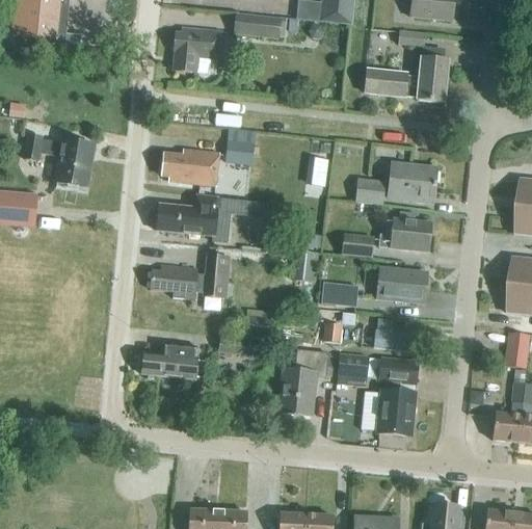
[(17,0),(14,33),(56,37),(56,31),(65,31),(69,0),(17,0)]
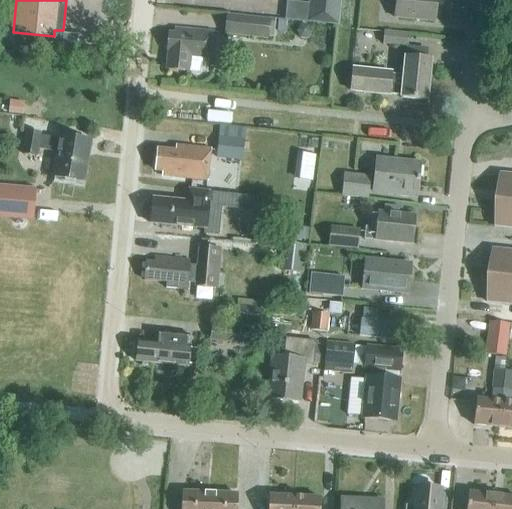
[(310,0),(309,20),(338,23),(340,0),(310,0)]
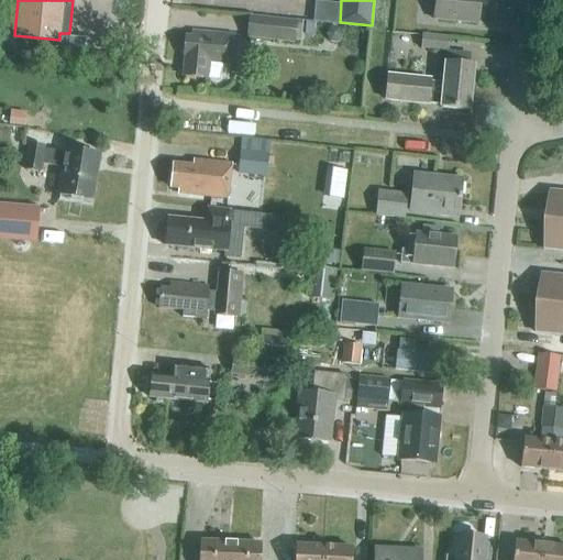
[(479,21),(482,0),(437,0),(435,17),(479,21)]
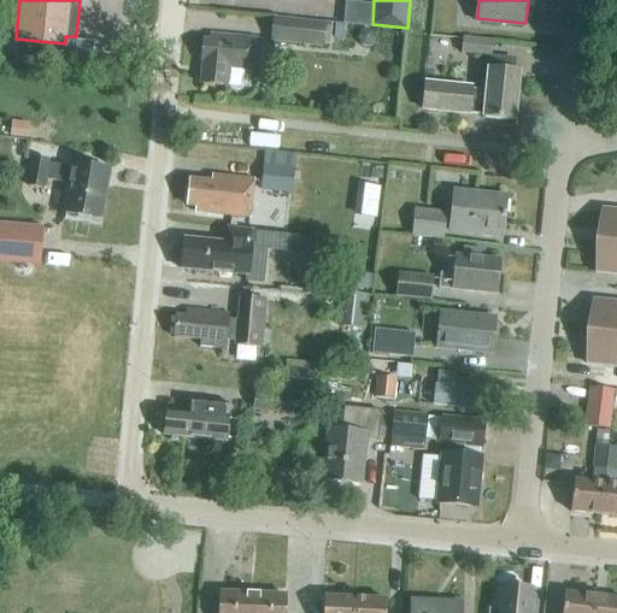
[(323,43),(325,21),(272,15),(270,39),(323,43)]
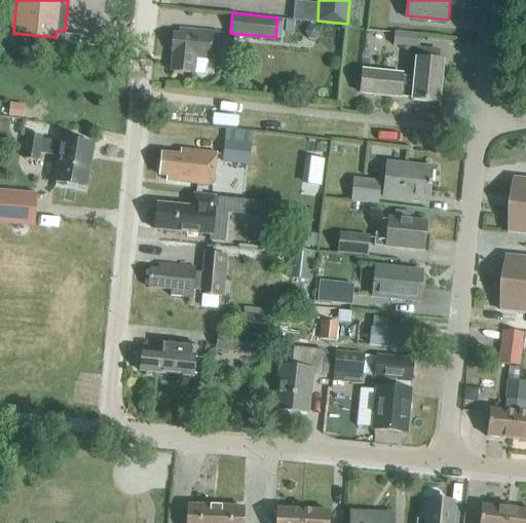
[(295,20),(286,19),(284,34),(293,35),(295,20)]
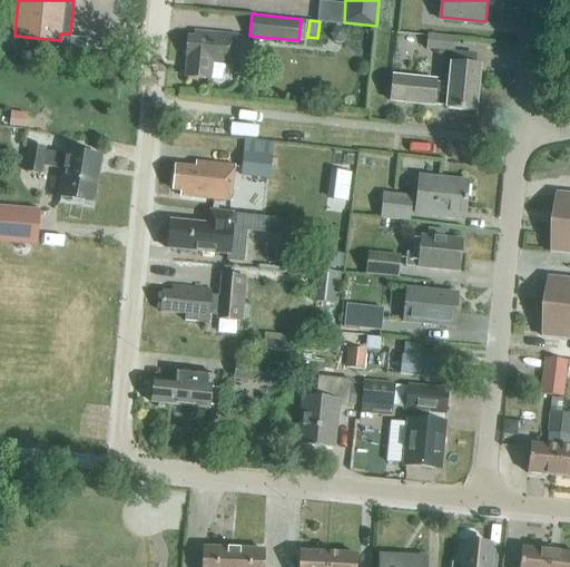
[(344,26),(335,25),(331,31),(334,39),(342,40),(347,33),(344,26)]
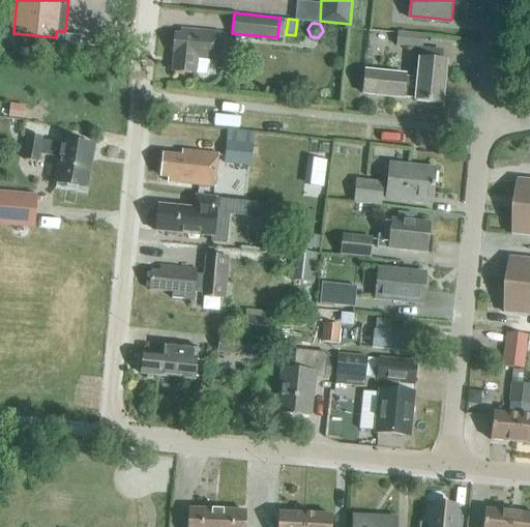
[(217,60),(221,31),(181,27),(180,32),(175,32),(172,68),(196,71),(197,58),(217,60)]
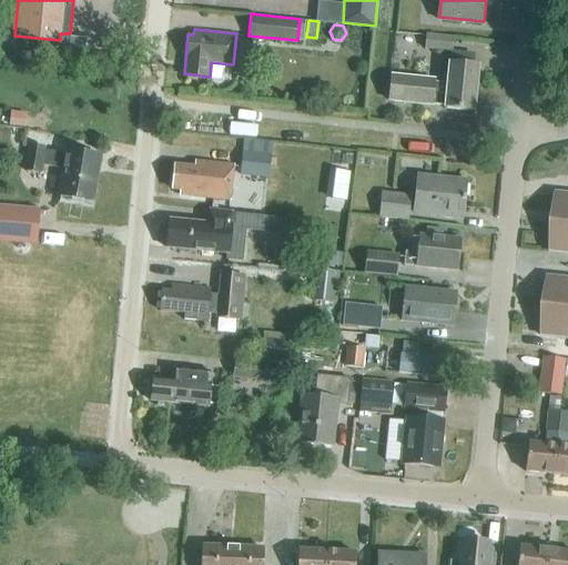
[(453,49),(454,36),(427,32),(425,46),(453,49)]
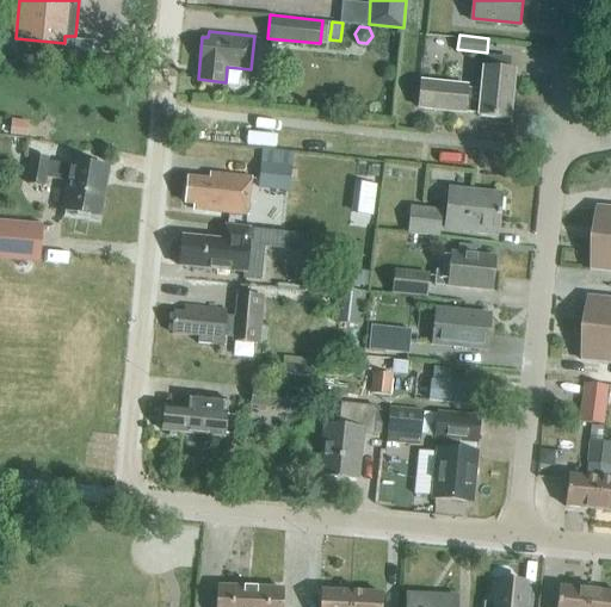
[(510,117),(516,69),(483,66),(481,88),(470,87),(470,84),(421,79),(419,105),(479,111),(479,113),(510,117)]
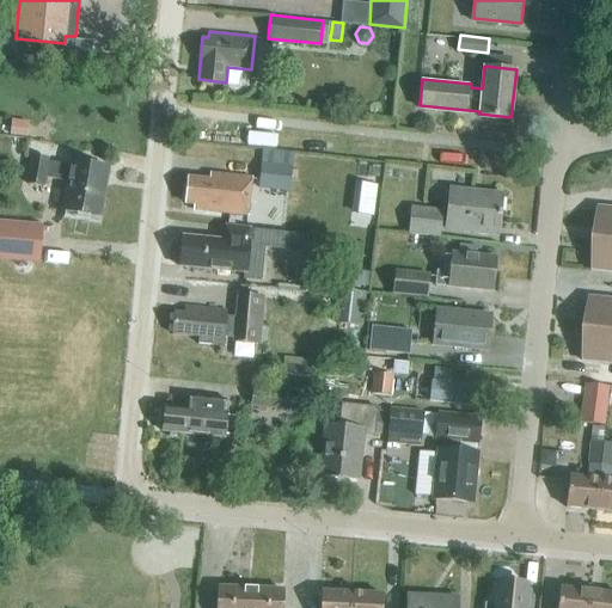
[(26,122),(12,120),(11,131),(24,133),(26,122)]
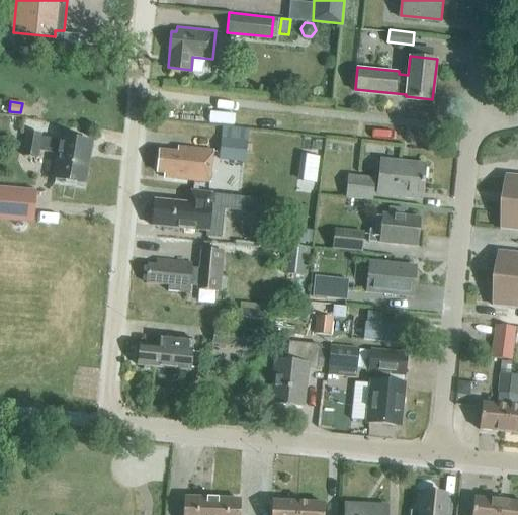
[(84,181),(91,141),(60,136),(60,138),(40,135),(41,133),(27,131),(23,154),(37,156),(38,149),(58,152),(54,176),(84,181)]
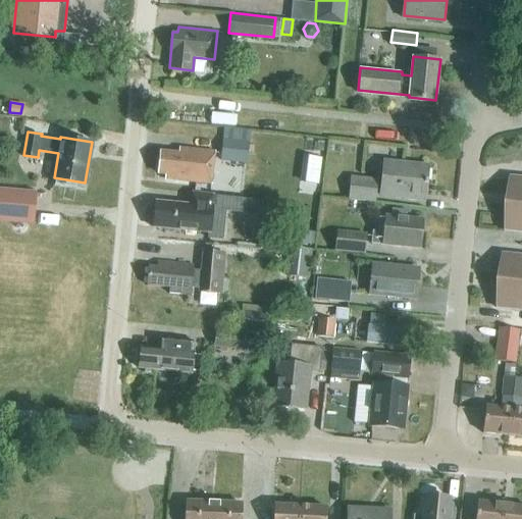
[(246,160),(248,139),(223,137),(221,158),(246,160)]
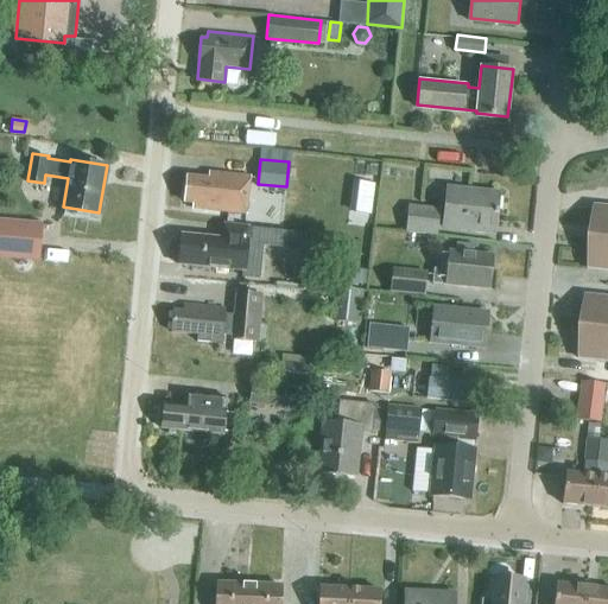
[(242,213),(246,176),(210,171),(210,178),(189,176),(185,201),(195,202),(194,207),(242,213)]
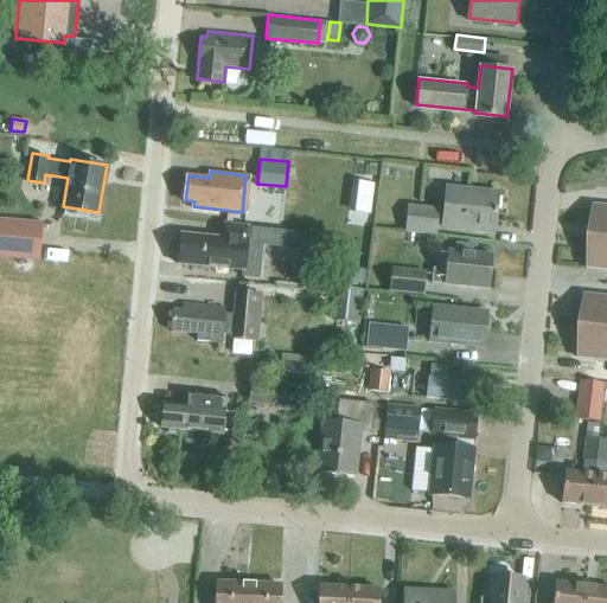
[(494,230),(498,193),(446,187),(441,224),(494,230)]
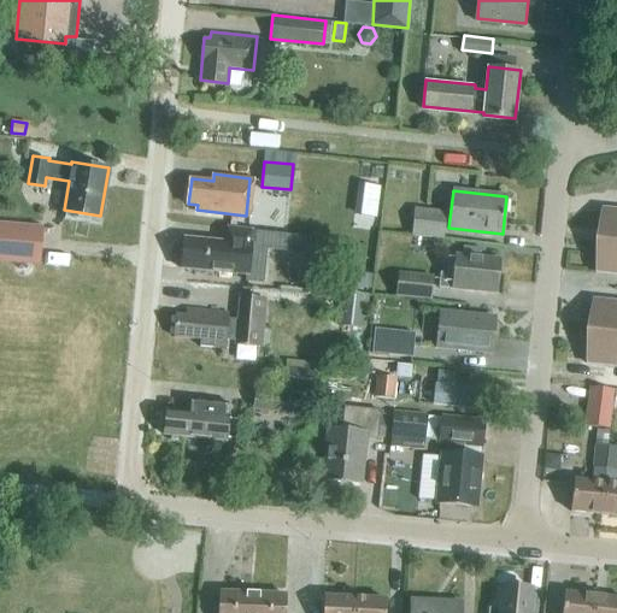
[(444,237),(445,224),(438,223),(439,210),(416,207),(413,234),(444,237)]
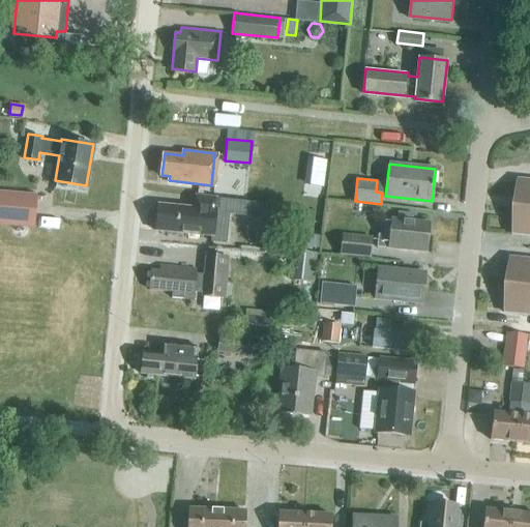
[(529,179),(517,178),(513,205),(529,206),(529,179)]
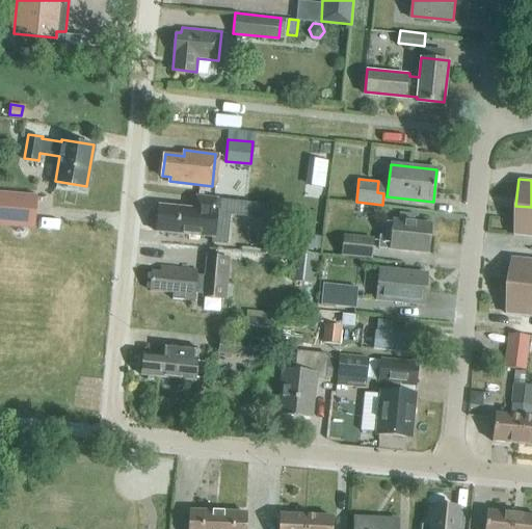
[(35,194),(0,191),(0,219),(33,222),(35,194)]
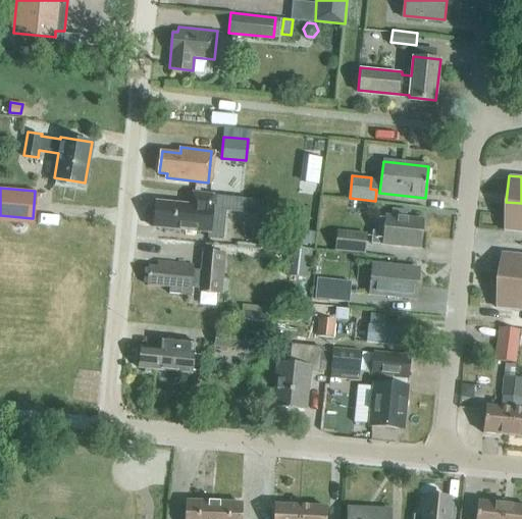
[(154,224),(210,230),(213,206),(216,206),(217,194),(192,191),(191,205),(156,201),(154,224)]
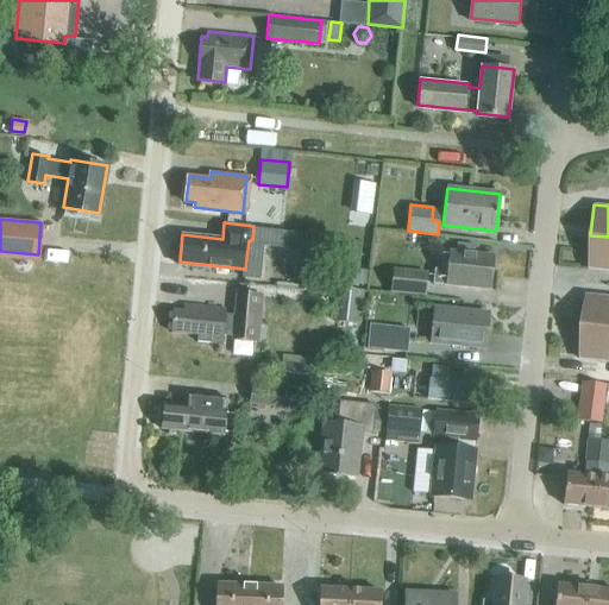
[(608,237),(590,235),(588,266),(608,268),(608,237)]
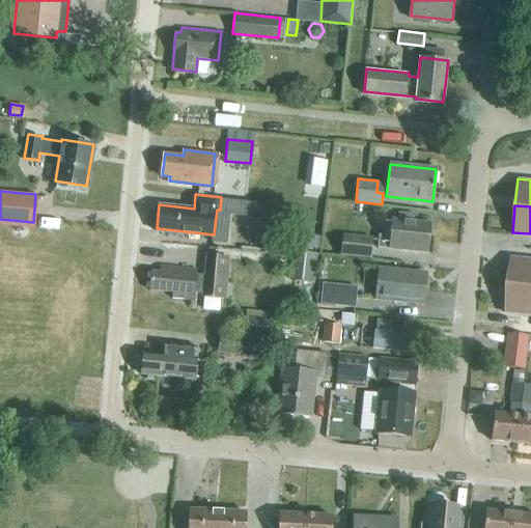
[(426,251),(429,222),(392,219),(390,235),(379,233),(378,246),(426,251)]
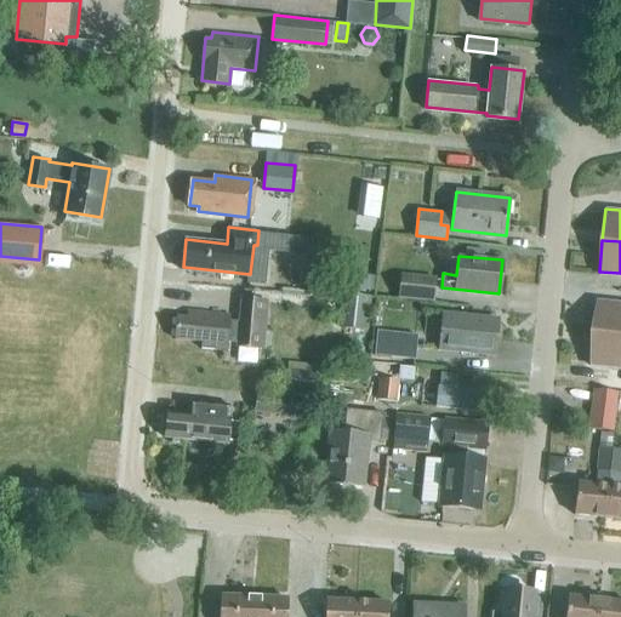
[(330,290),(332,266),(312,263),(308,292),(330,295),(330,290)]
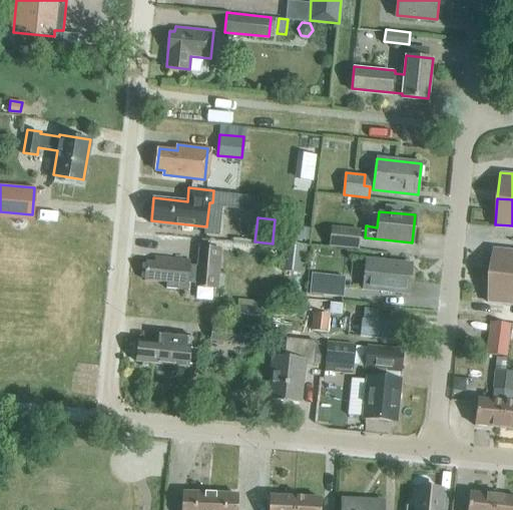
[(284,224),(283,239),(307,241),(308,226),(284,224)]
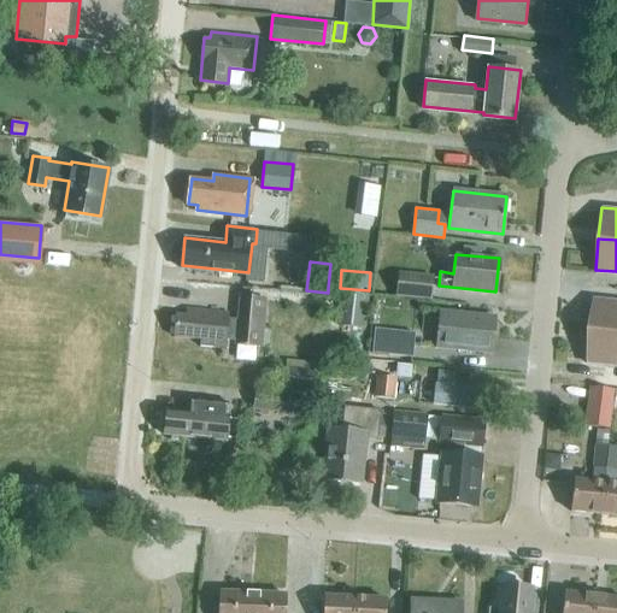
[(430,298),(432,276),(399,272),(397,294),(430,298)]
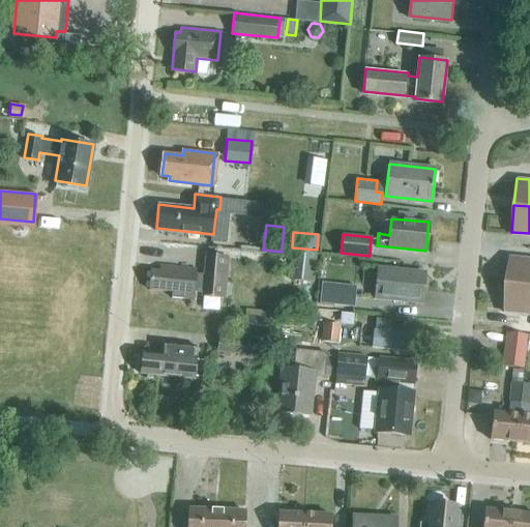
[(314,279),(317,251),(292,249),(289,276),(314,279)]
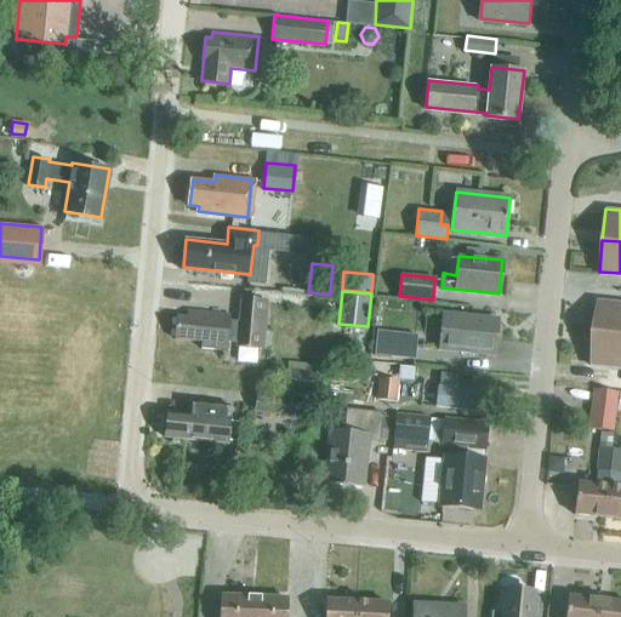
[(237,319),(229,318),(229,313),(189,309),(188,316),(178,315),(176,336),(201,338),(201,344),(226,348),(227,338),(237,340),(235,344),(265,348),(266,343),(271,343),(272,329),(266,327),(269,297),(240,293),(237,319)]
